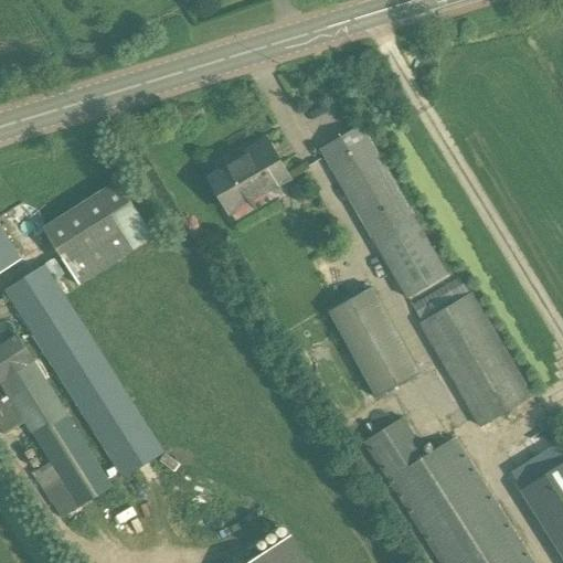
[(410,296),(449,272),(362,125),(322,148),(410,296)]
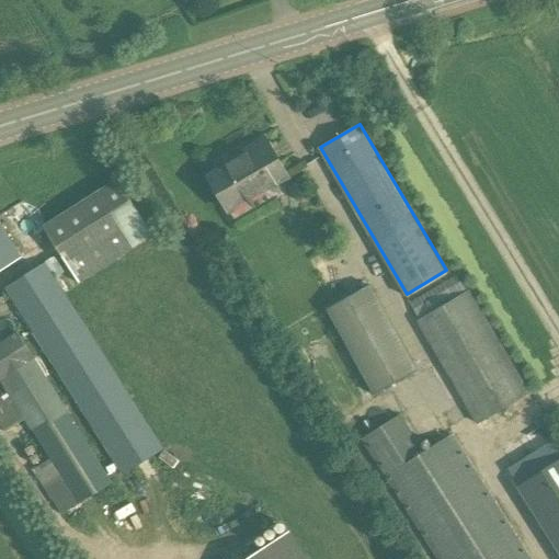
[(228,209),(287,175),(265,137),(242,150),(246,155),(208,175),(228,209)]
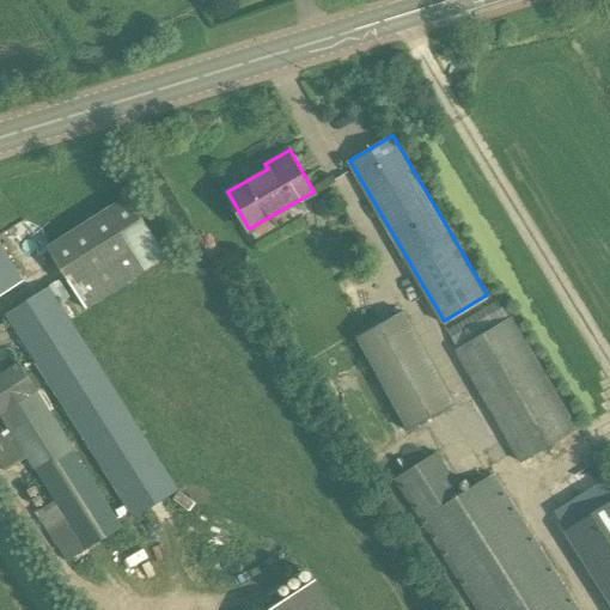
[(84,307),(164,255),(124,193),(43,246),(84,307)]
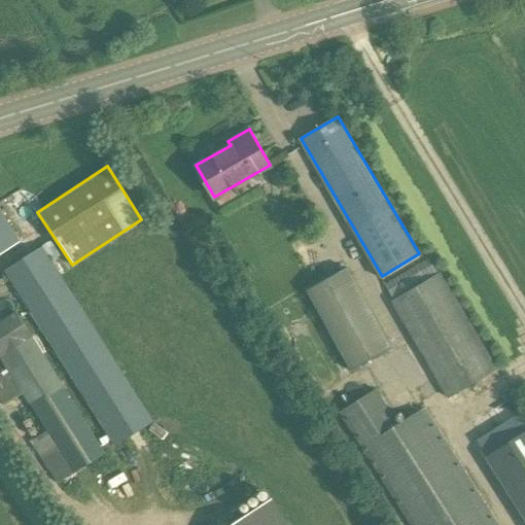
[(0,253),(19,241),(0,212),(0,253)]
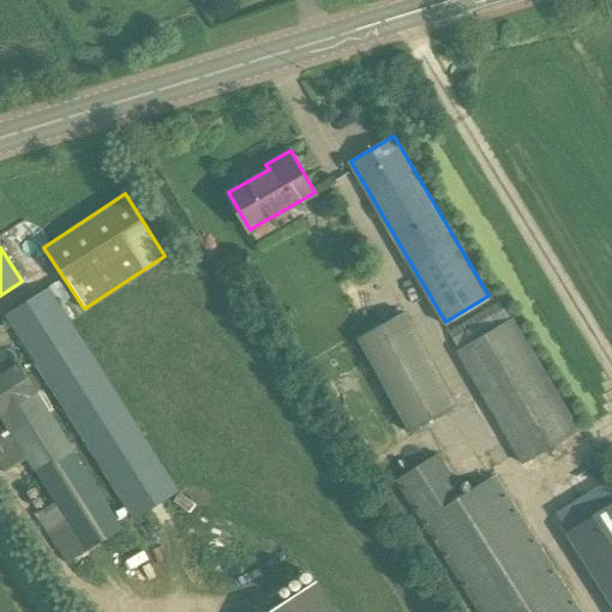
[(135,520),(179,491),(48,287),(5,315),(135,520)]
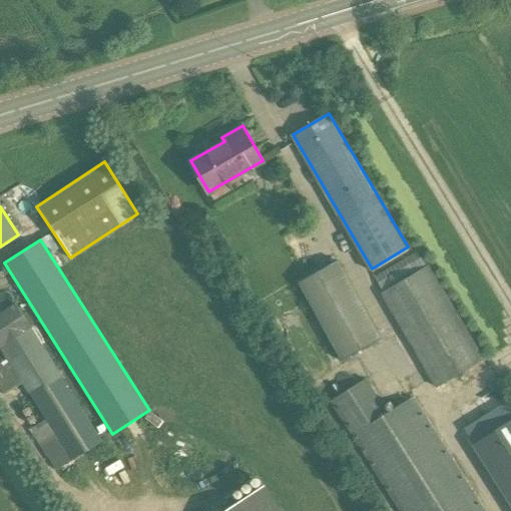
[(343,358),(380,338),(338,260),(301,281),(343,358)]
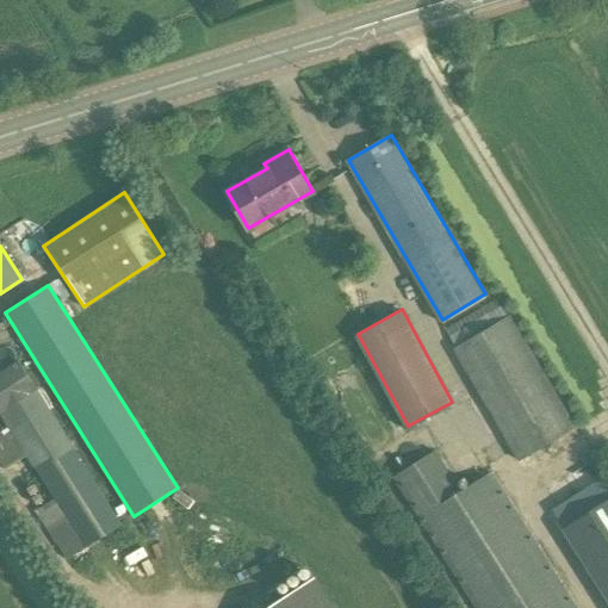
[(574,427),(508,314),(450,348),(516,460),(574,427)]
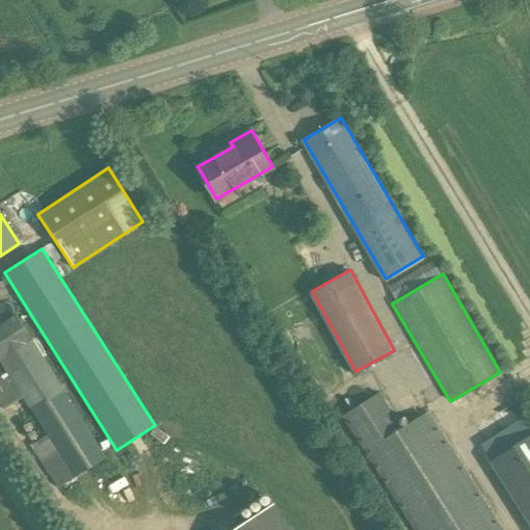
[(16,314),(0,324),(0,359),(23,396),(47,433),(30,444),(58,487),(106,456),(31,340),(32,339),(16,314)]
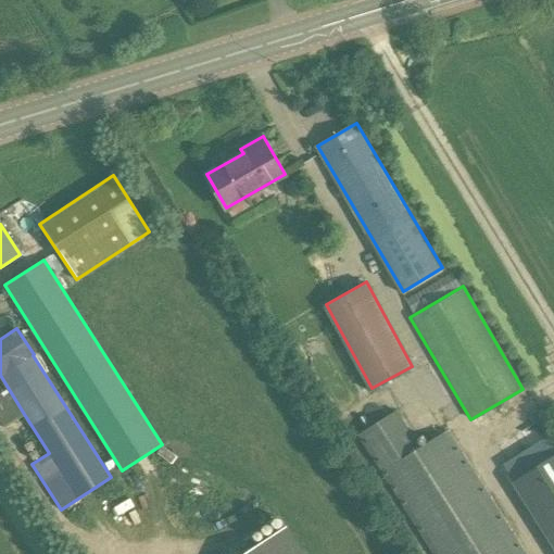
[(420,448),(394,408),(359,431),(435,553),(526,553),(448,430),(420,448)]
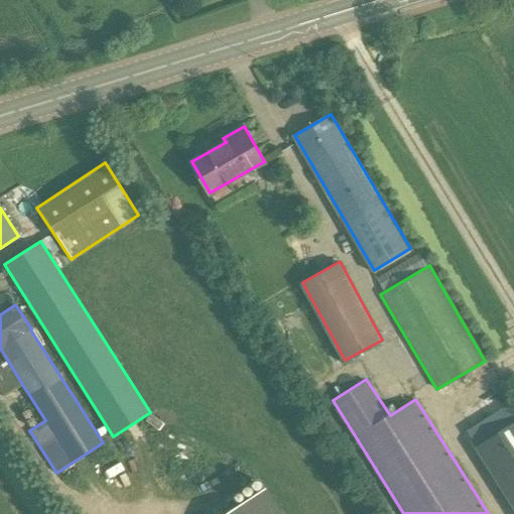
[(513,418),(472,446),(513,511),(513,418)]
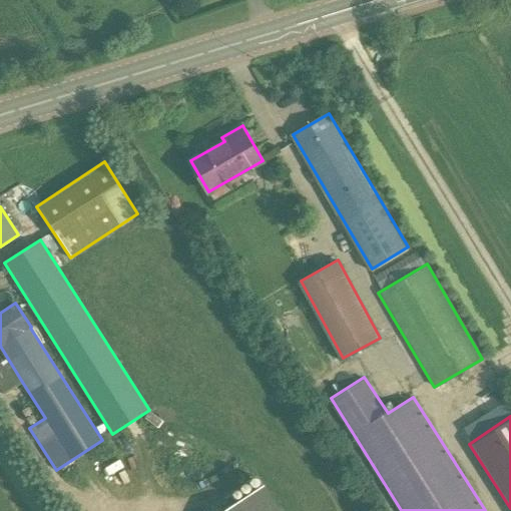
[(279,510),(264,488),(227,510),(279,510)]
